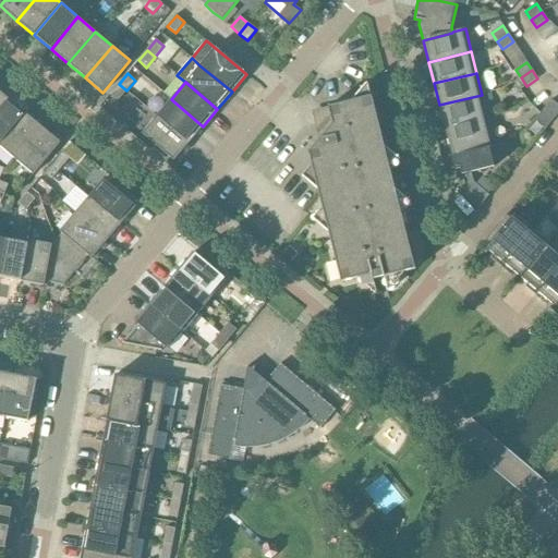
[(126,91),(119,84),(110,95),(118,101),(126,91)]
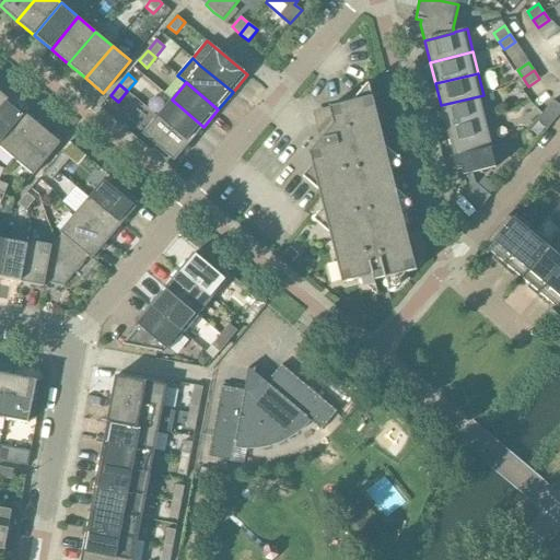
[(441,105),(446,127),(489,116),(483,95),(441,105)]
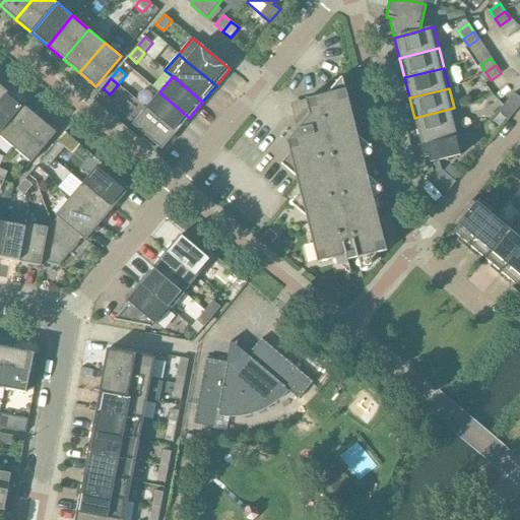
[(387,251),(346,90),(308,100),(308,99),(306,99),(307,101),(303,102),(300,105),(297,108),(295,112),(295,117),(296,121),(298,124),(301,127),(287,142),(318,263),(347,256),(348,261),(387,251)]
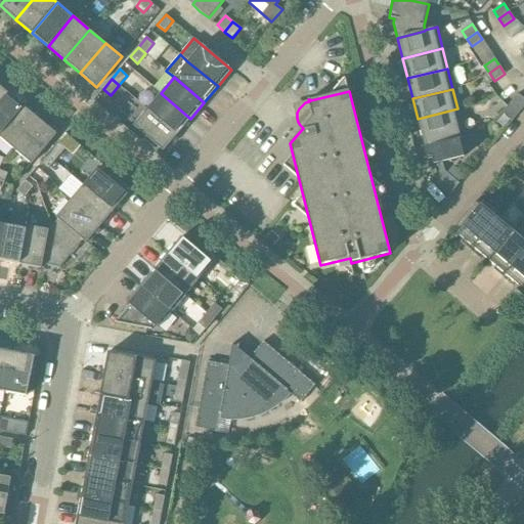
[(0,134),(25,106),(8,93),(0,102),(0,134)]
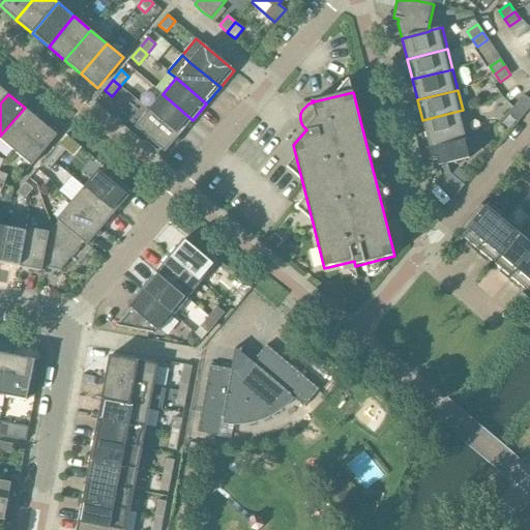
[(163,94),(149,111),(179,136),(193,120),(163,94)]
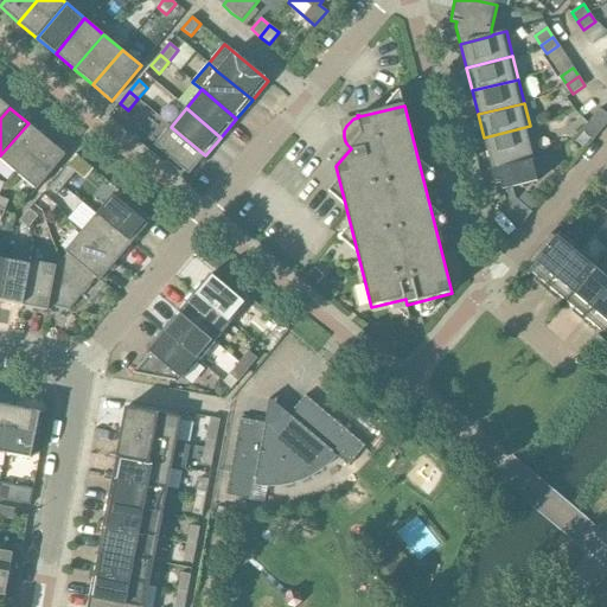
[(594,139),(606,123),(606,114),(600,108),(582,129),(594,139)]
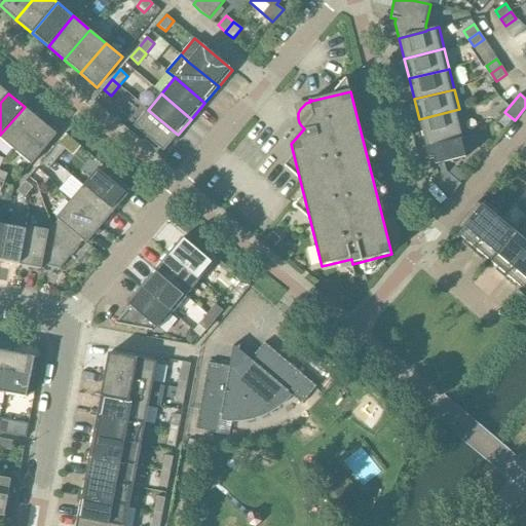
[(0,135),(0,138),(14,150),(40,120),(25,107),(0,135)]
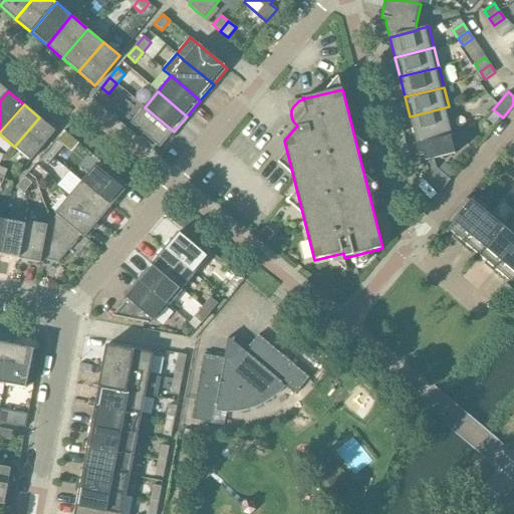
[(449,106),(410,116),(415,137),(454,126),(449,106)]
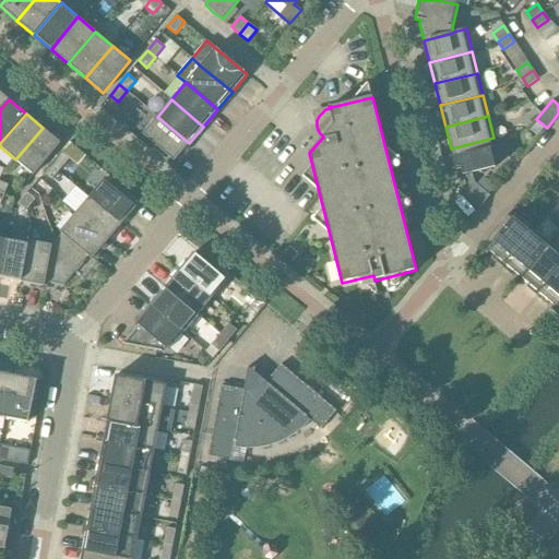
[(151,151),(152,152),(167,164),(168,163),(167,163),(170,158),(174,162),(189,143),(157,117),(142,134),(156,145),(152,150),(151,151)]
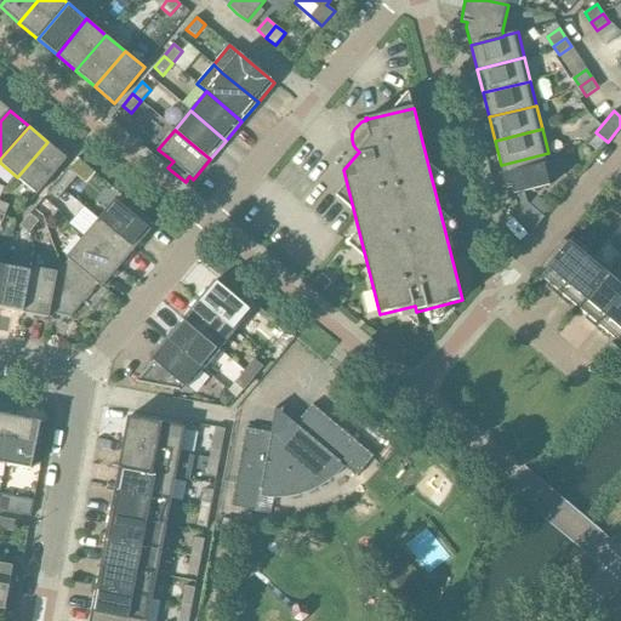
[(47,142),(17,177),(38,194),(67,159),(47,142)]
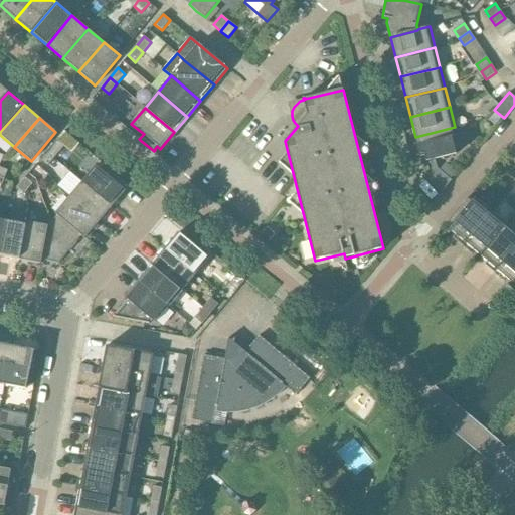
[(455,127),(415,137),(420,157),(424,156),(426,161),(428,170),(423,176),(442,191),(452,180),(438,168),(435,159),(456,154),(455,149),(460,148),(455,127)]
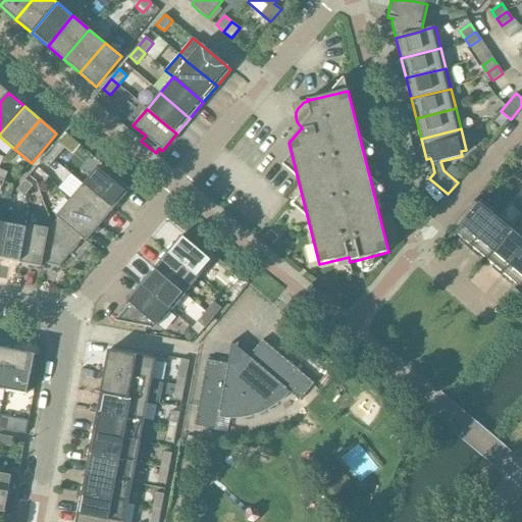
[(49,152),(57,158),(65,149),(57,143),(49,152)]
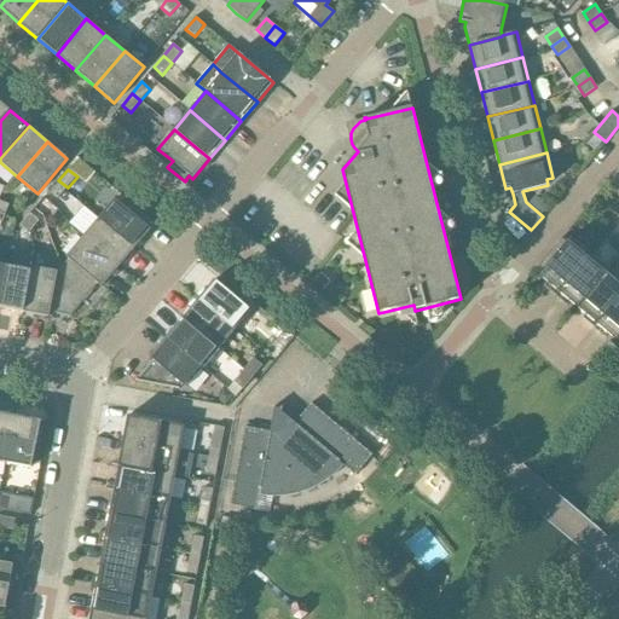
[(68,187),(58,180),(48,192),(57,200),(68,187)]
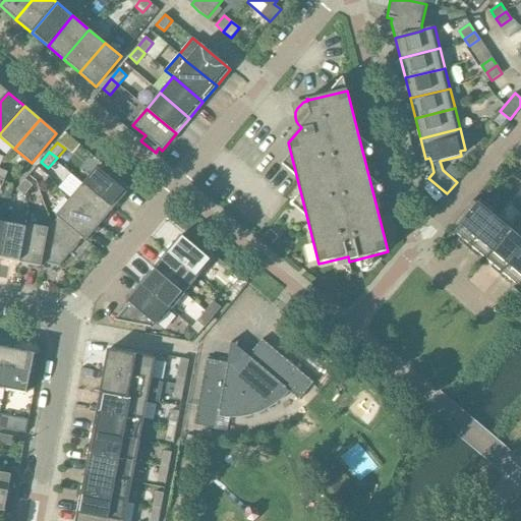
[(83,184),(113,210),(127,192),(123,189),(126,186),(127,186),(128,185),(113,173),(112,174),(113,174),(110,178),(97,167),(83,184)]
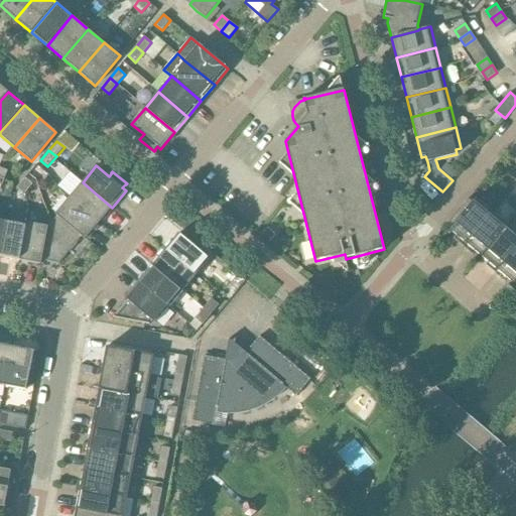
[(25,178),(17,187),(24,195),(32,184),(25,178)]
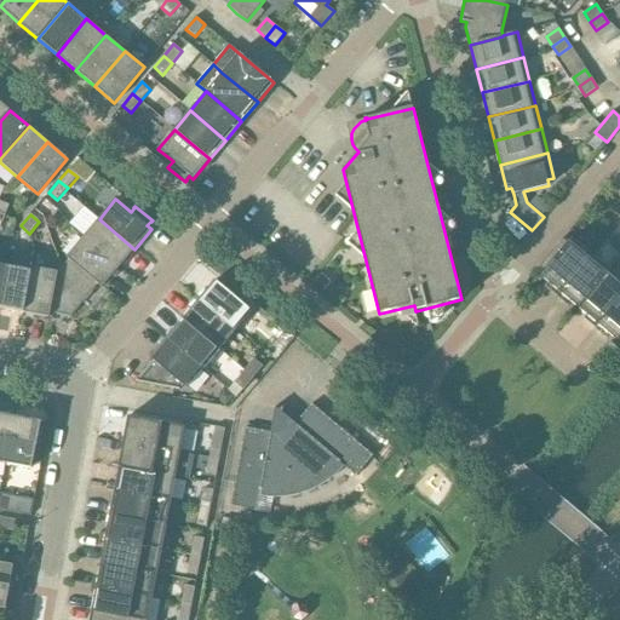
[(99,219),(84,237),(119,268),(135,250),(99,219)]
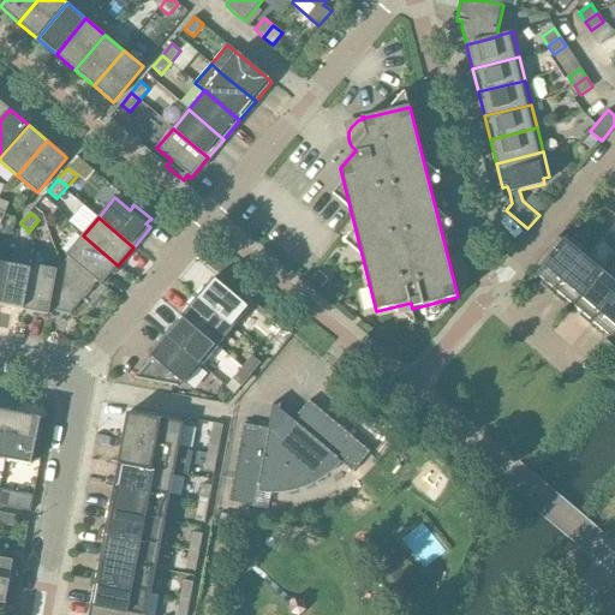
[(553,294),(587,254),(568,237),(572,232),(567,227),(536,266),(548,275),(541,285),(553,294)]
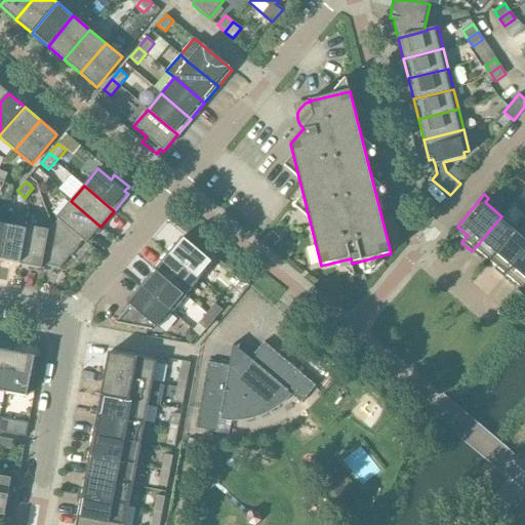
[(101,227),(71,201),(56,218),(57,219),(52,227),(65,237),(56,246),(70,257),(83,241),(86,243),(101,227)]
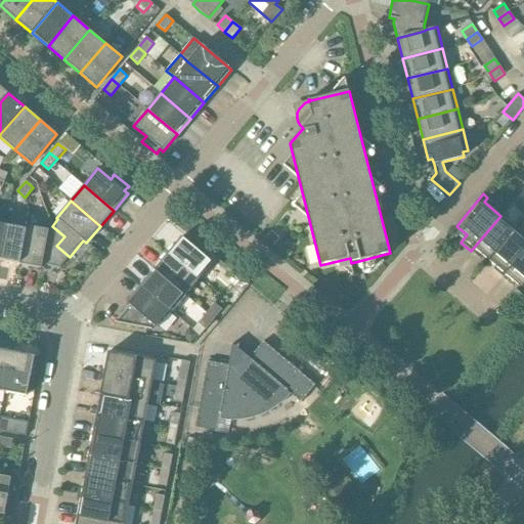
[(516,229),(500,216),(471,251),(480,259),(486,252),(492,257),(516,229)]
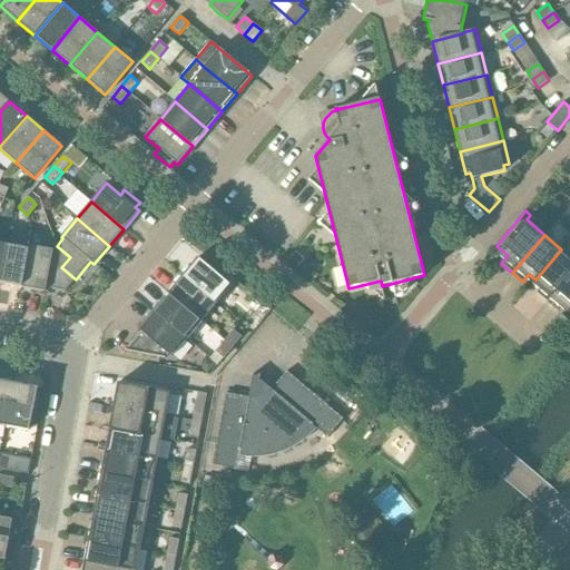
[(0,281),(0,283),(22,287),(30,245),(8,242),(0,281)]
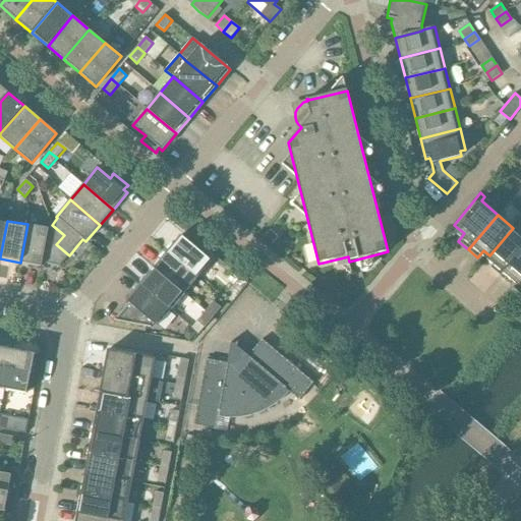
[(27,224),(20,263),(42,267),(42,263),(59,266),(69,255),(56,244),(64,235),(52,225),(49,228),(27,224)]
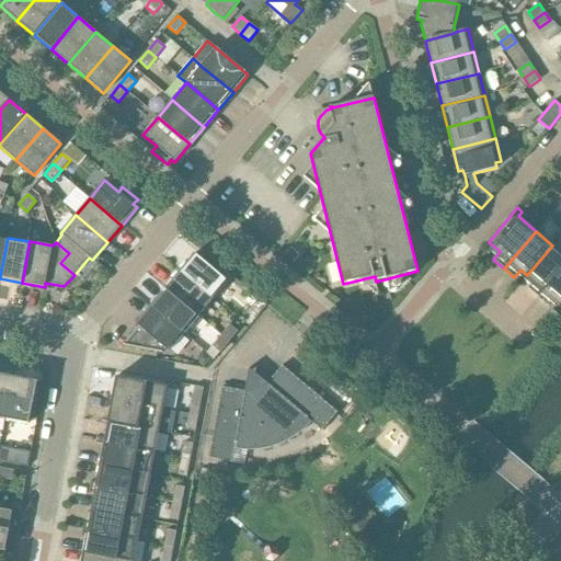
[(560,252),(552,245),(527,275),(534,281),(527,288),(538,297),(560,270),(560,252)]
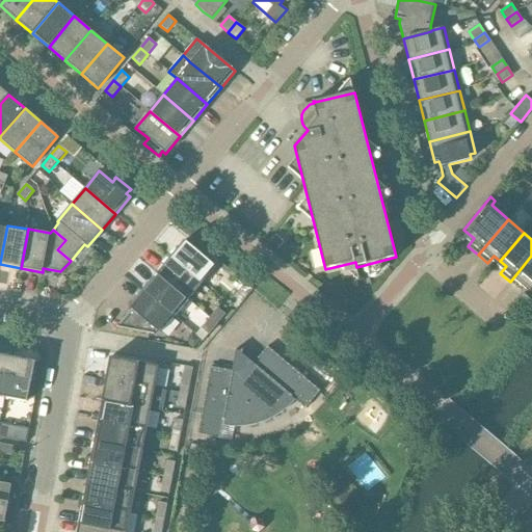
[(285,242),(276,235),(270,242),(278,250),(285,242)]
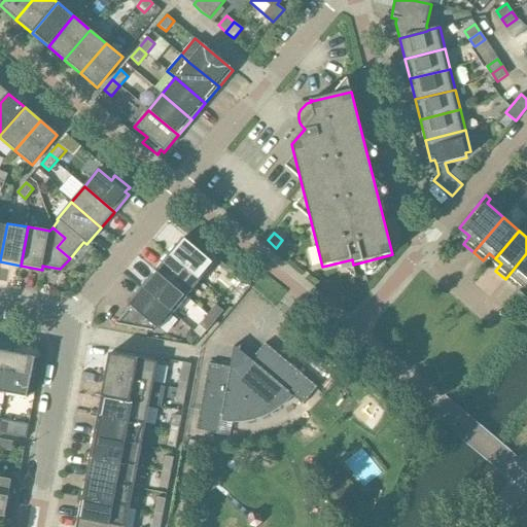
[(169,255),(200,281),(214,265),(200,252),(203,248),(204,249),(205,248),(189,236),(188,237),(189,238),(186,241),(183,238),(169,255)]
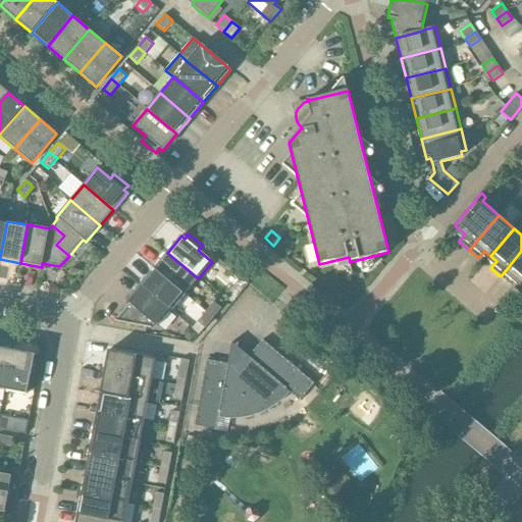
[(521,251),(501,276),(510,285),(517,277),(521,281),(521,251)]
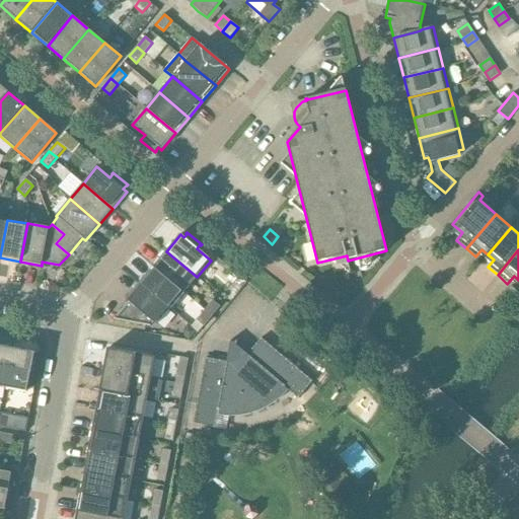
[(166,251),(153,267),(183,293),(197,277),(166,251)]
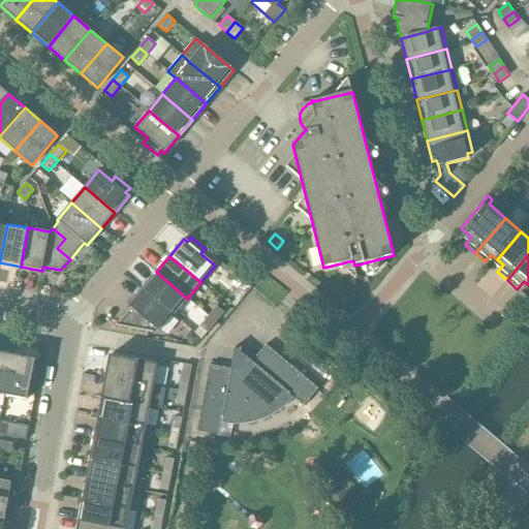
[(156,272),(143,288),(174,314),(187,299),(156,272)]
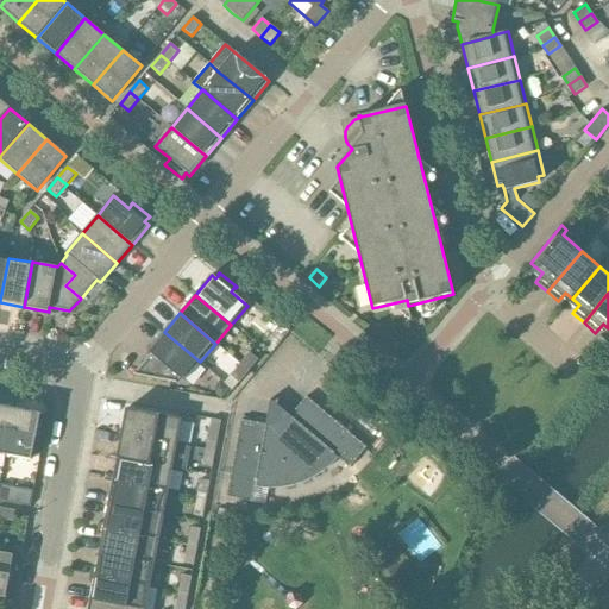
[(289,332),(281,324),(271,336),(280,343),(289,332)]
